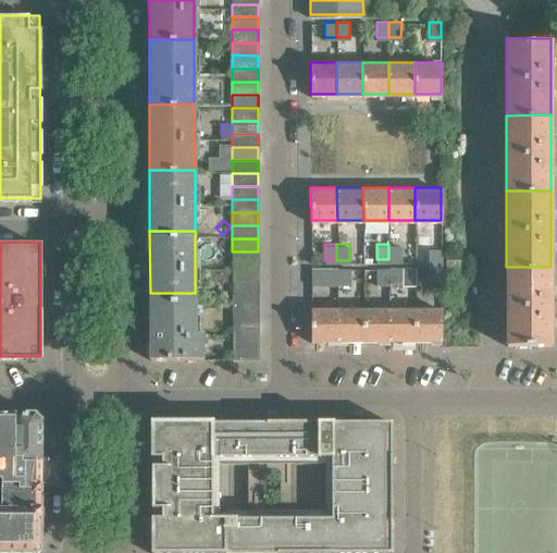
[(388,259),(401,259),(401,244),(388,244),(388,259)]
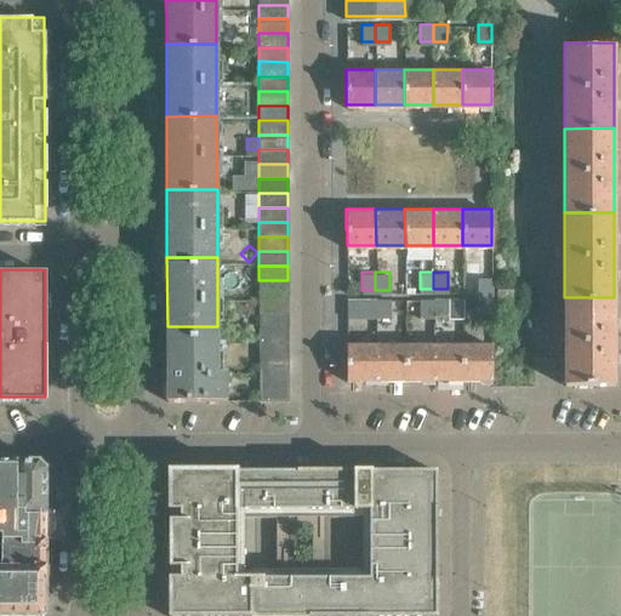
[(478,275),(478,292),(491,292),(491,275),(478,275)]
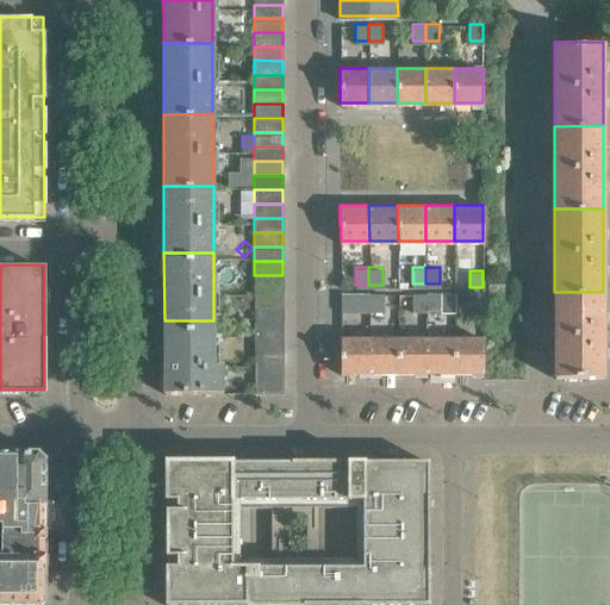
[(254,275),(254,289),(282,289),(282,275),(254,275)]
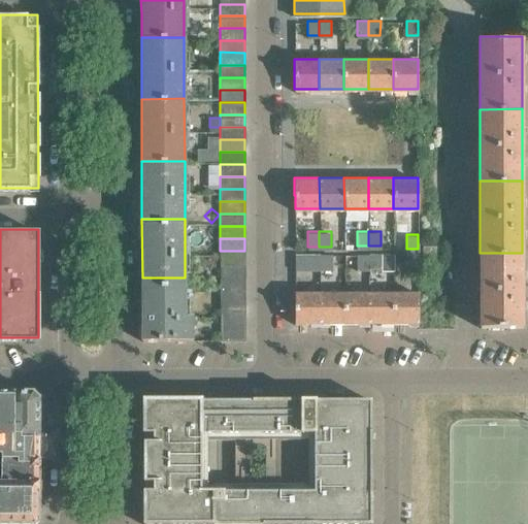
[(437,243),(422,243),(422,256),(437,256),(437,243)]
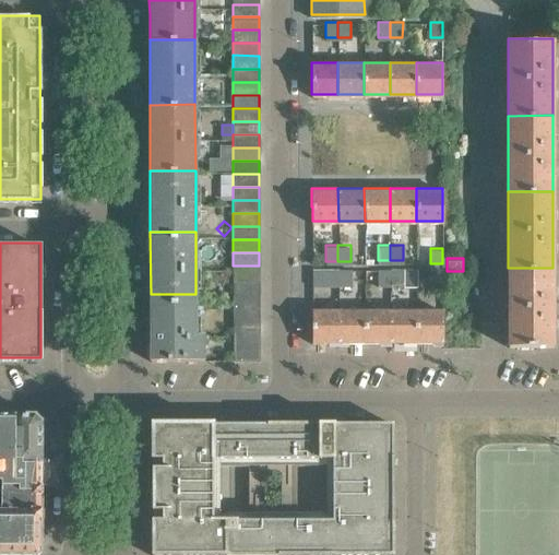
[(430,263),(430,267),(430,280),(442,280),(442,263),(430,263)]
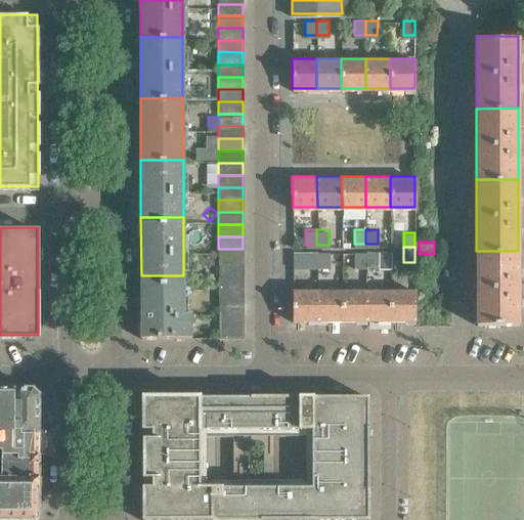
[(243,249),(218,249),(218,261),(243,261),(243,249)]
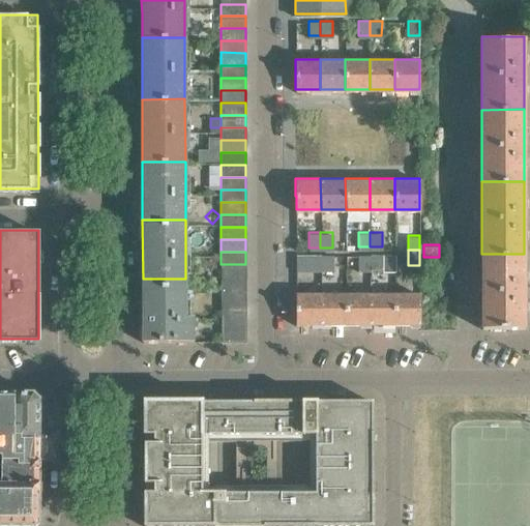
[(320,254),(296,254),(296,268),(320,268),(320,254)]
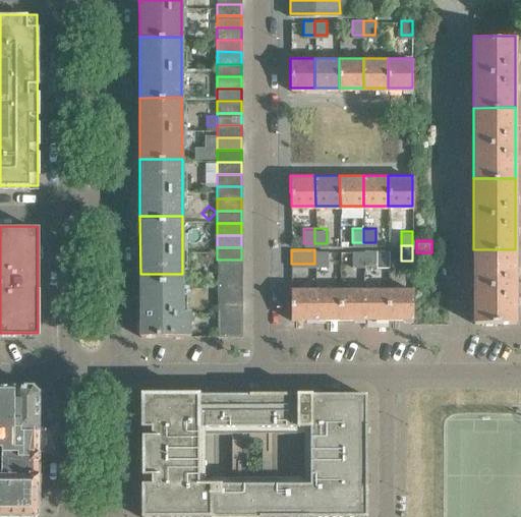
[(327,264),(327,249),(314,249),(314,264),(327,264)]
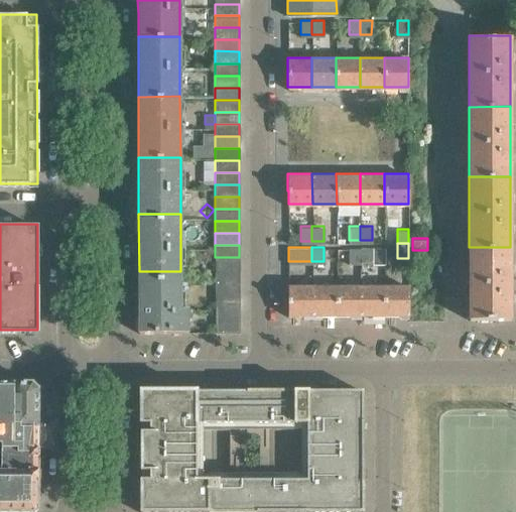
[(360,261),(360,247),(349,247),(350,261),(360,261)]
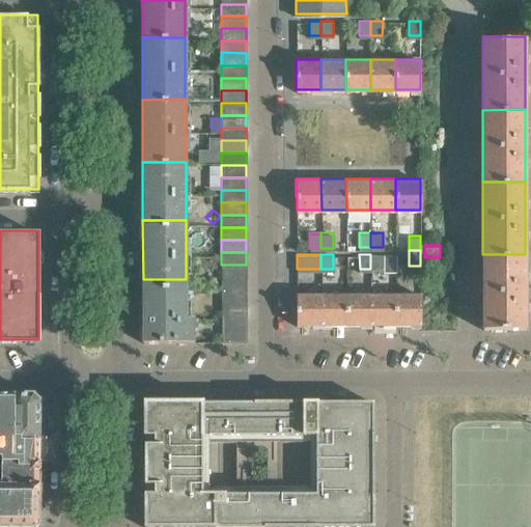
[(382,269),(383,254),(370,254),(370,269),(382,269)]
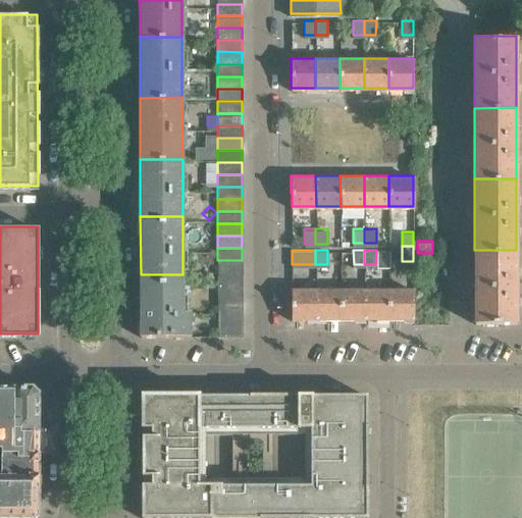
[(474,250),(474,321),(516,321),(516,250),(474,250)]
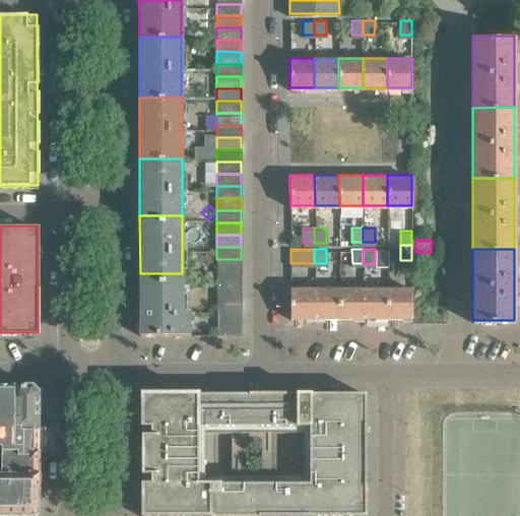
[(216,259),(216,271),(241,271),(241,259),(216,259)]
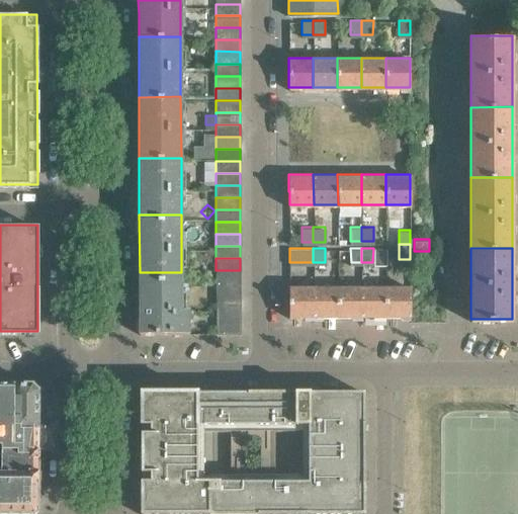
[(240,270),(216,270),(216,282),(240,282),(240,270)]
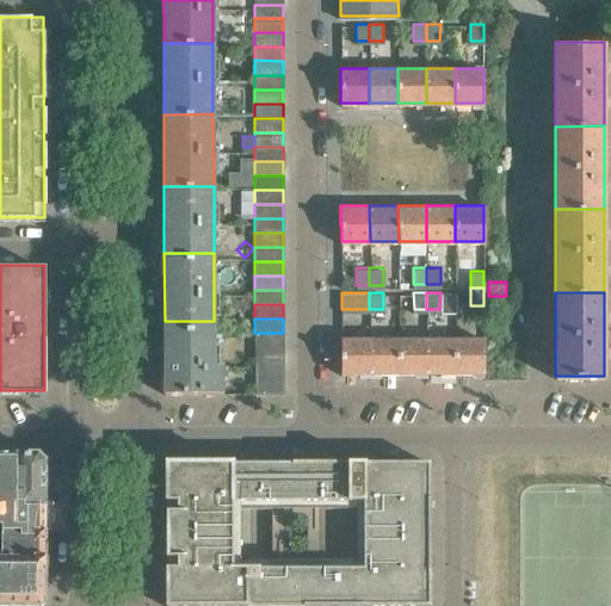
[(165,391),(222,391),(222,363),(214,363),(214,321),(165,321),(165,391)]
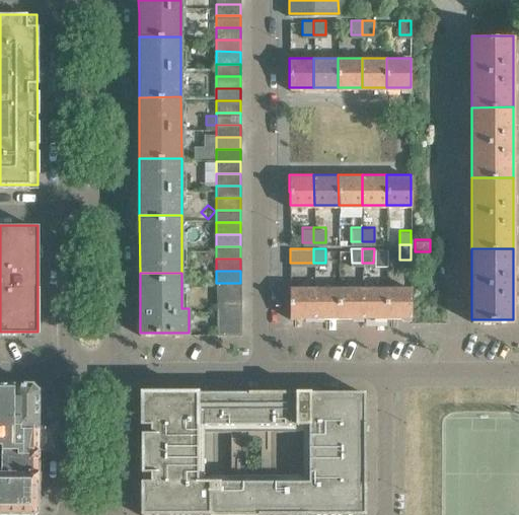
[(216,283),(216,295),(240,295),(240,283),(216,283)]
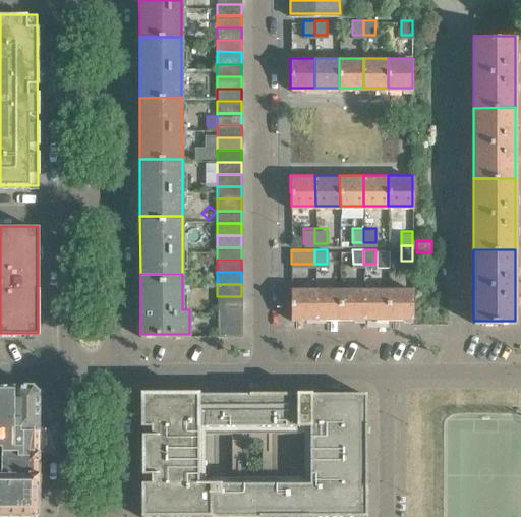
[(314,318),(314,287),(290,287),(290,300),(290,304),(291,318),(314,318)]
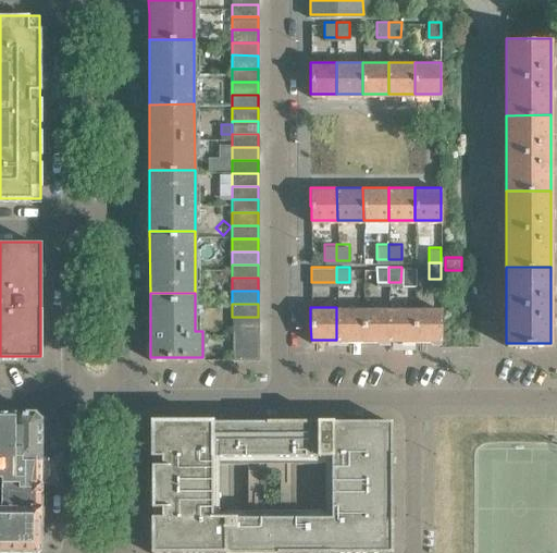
[(363,307),(336,307),(336,340),(362,340),(363,307)]
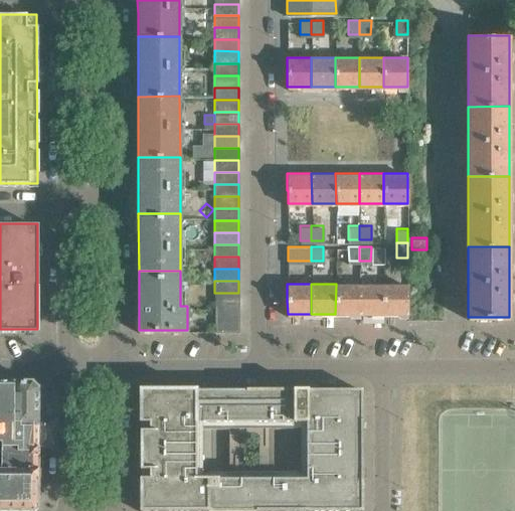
[(359,284),(336,284),(335,314),(359,314),(359,284)]
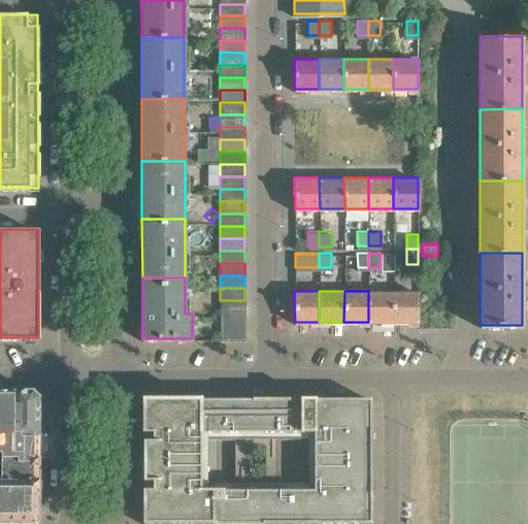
[(393,291),(368,291),(368,322),(393,322),(393,291)]
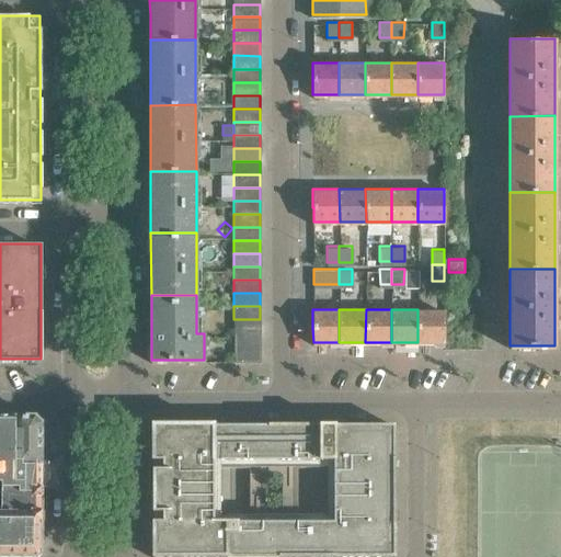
[(444,309),(418,309),(418,342),(444,342),(444,309)]
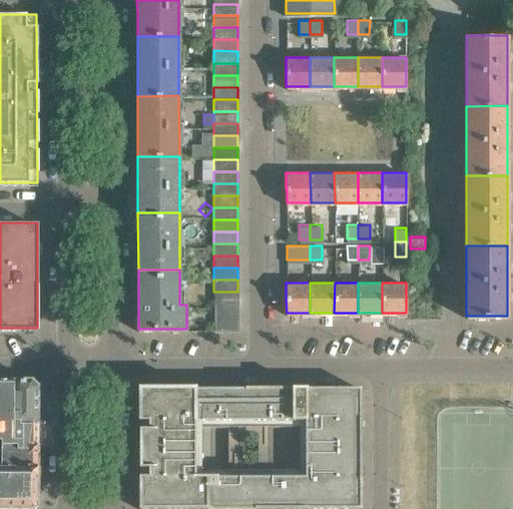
[(237,292),(213,292),(213,304),(237,304),(237,292)]
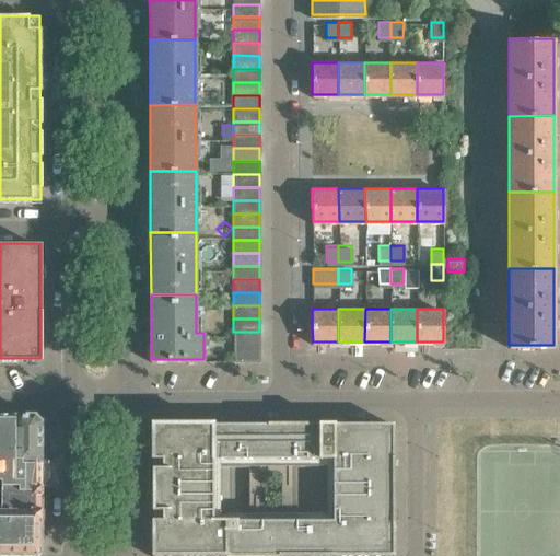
[(233,332),(233,345),(259,345),(259,332),(233,332)]
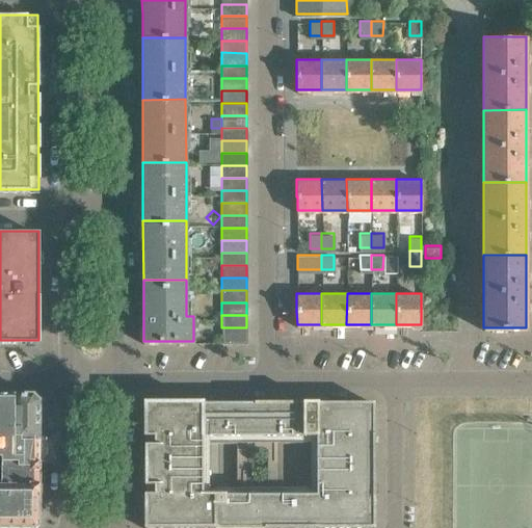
[(246,327),(221,327),(221,340),(246,341),(246,327)]
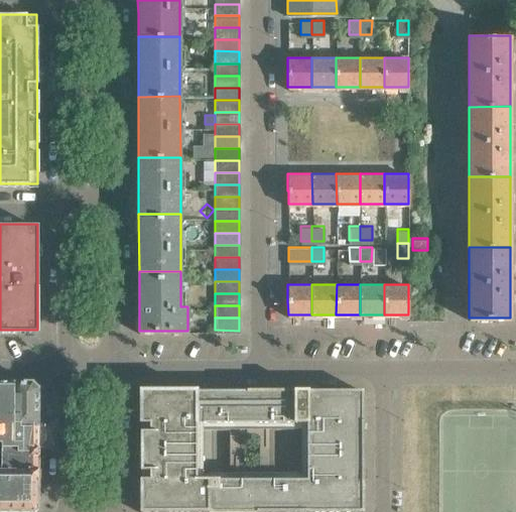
[(0,509),(33,510),(37,505),(37,479),(38,479),(38,468),(37,468),(37,467),(37,444),(37,440),(37,386),(31,380),(14,380),(14,379),(12,379),(12,380),(0,379),(0,509)]
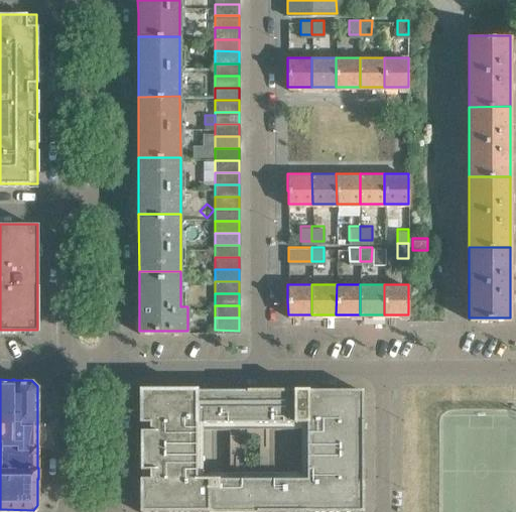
[(325,388),(230,388),(140,389),(140,510),(168,510),(299,510),(362,509),(362,388),(325,388)]
